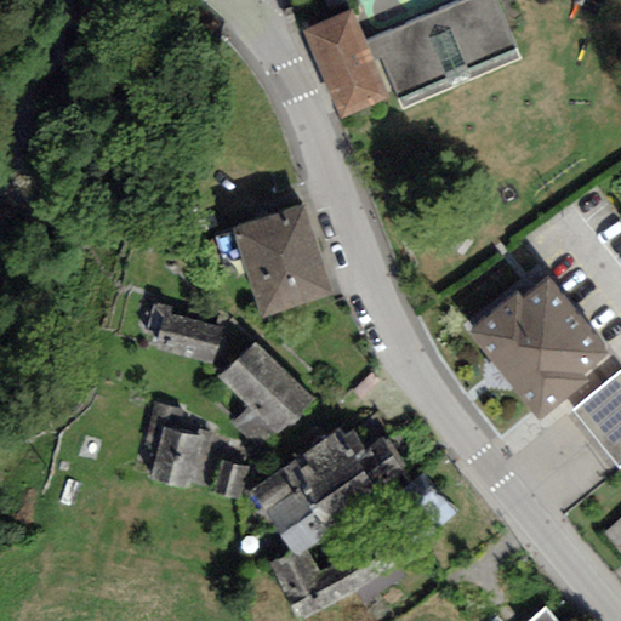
[(352,11),(302,32),(340,119),(397,95),(398,98),(514,49),(494,0),(463,0),(365,41),(352,11)]
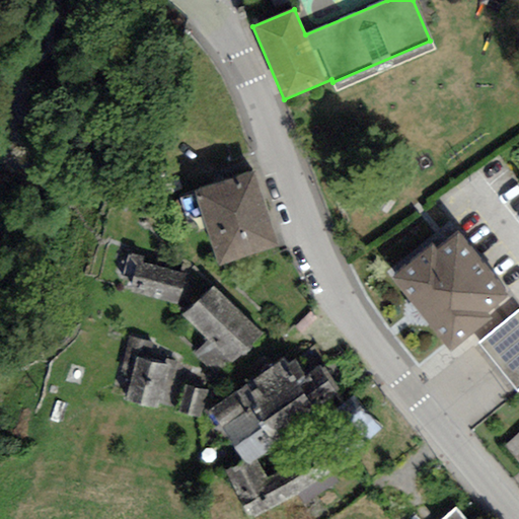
[(276,246),(250,172),(191,190),(214,267),(276,246)]
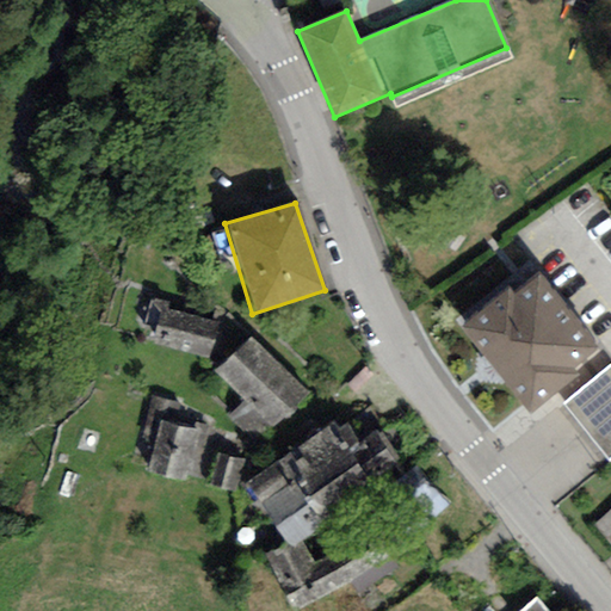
[(599,352),(530,264),(454,327),(519,414),(599,352)]
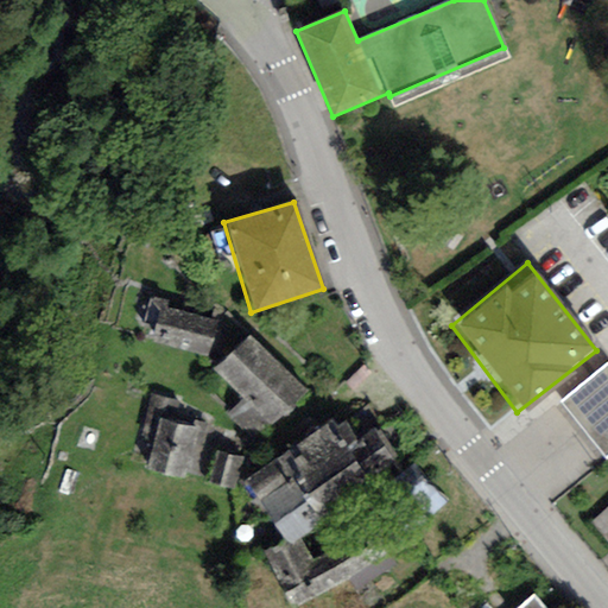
[(207,360),(217,325),(158,309),(147,343),(207,360)]
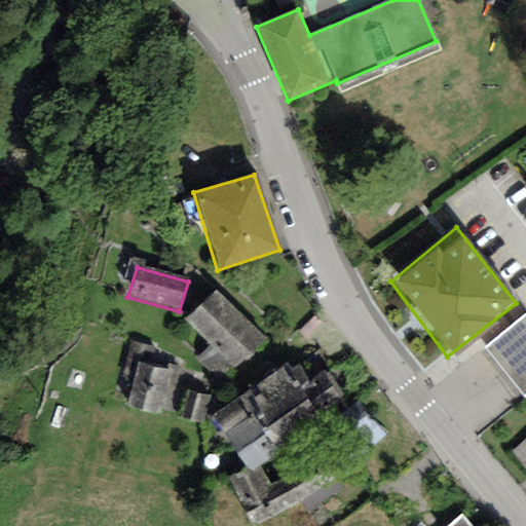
[(265,340),(216,290),(182,320),(230,371),(265,340)]
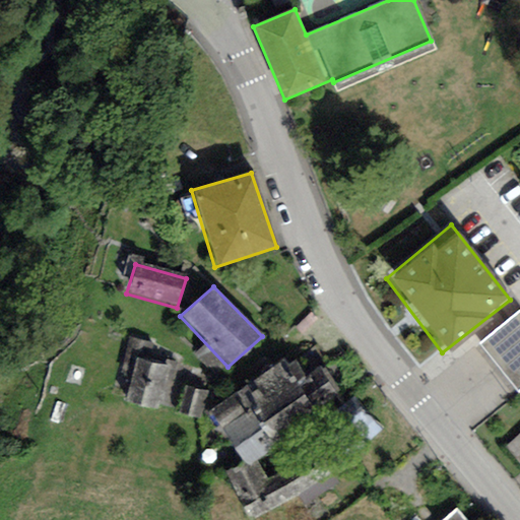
[(519,308),(478,340),(518,390),(519,388),(519,308)]
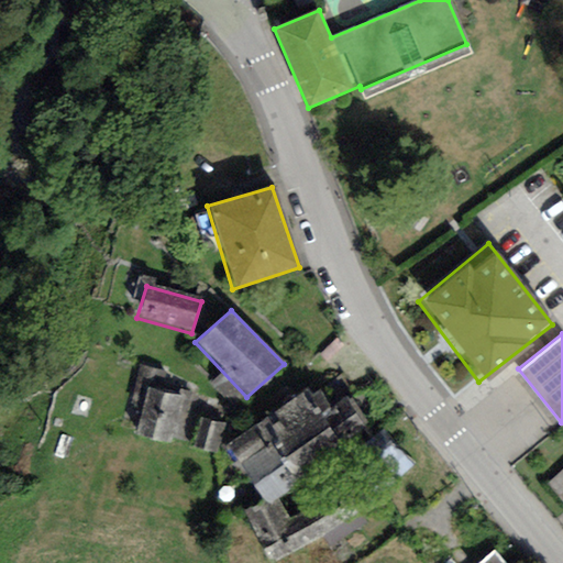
[(134,438),(168,446),(186,379),(153,371),(134,438)]
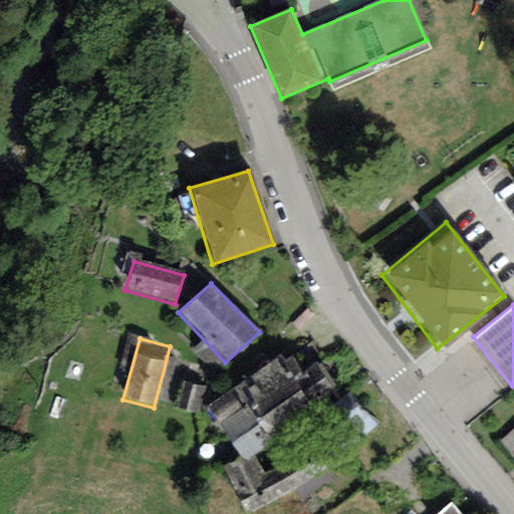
[(307,406),(287,377),(242,407),(262,435),(307,406)]
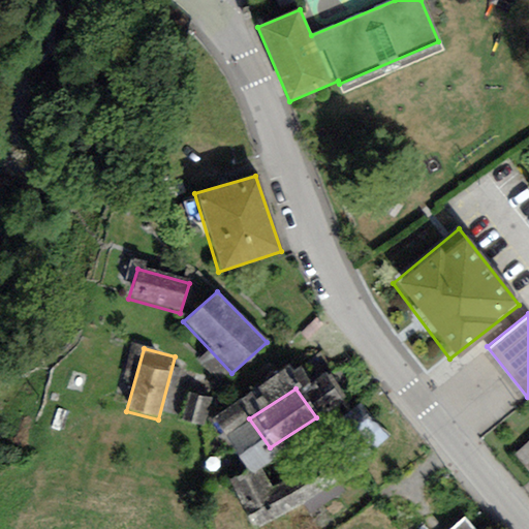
[(359,403),(334,426),(365,459),(390,436),(359,403)]
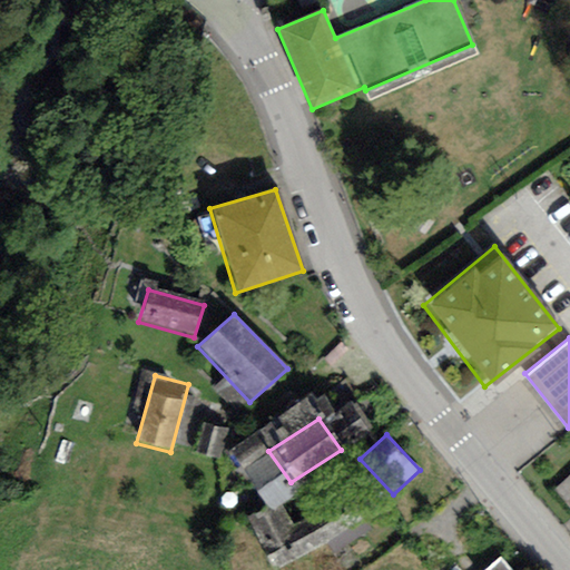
[(268,451),(266,453),(243,469),(274,508),(298,489),(291,482),(268,451)]
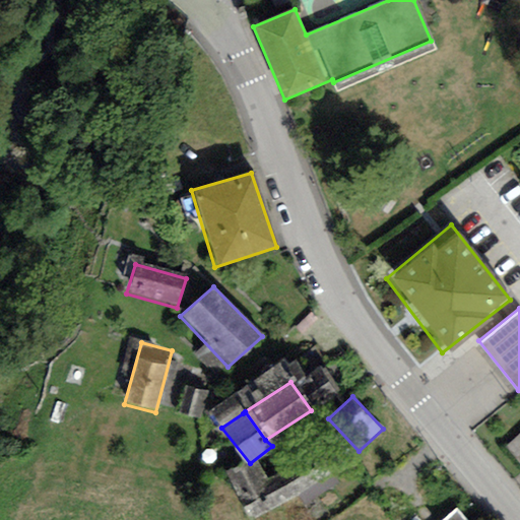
[(317,450),(266,478),(280,505),(332,475),(317,450)]
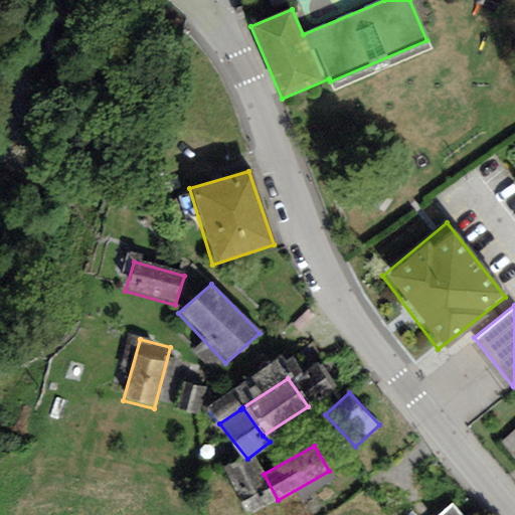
[(240,457),(221,467),(246,514),(249,514),(278,500),(264,474),(254,456),(243,462),(240,457)]
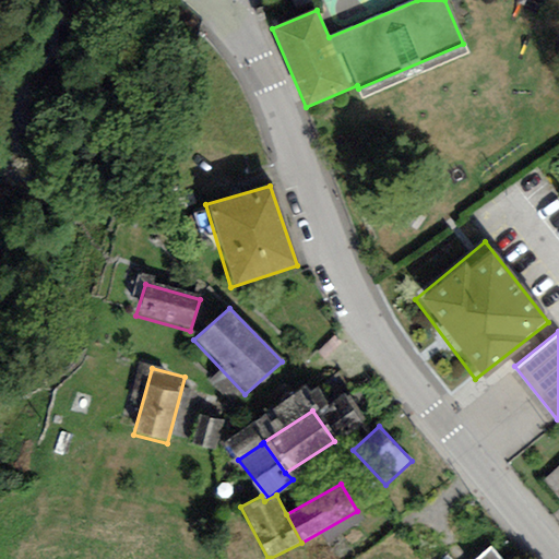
[(499,558),(490,548),(475,558),(499,558)]
